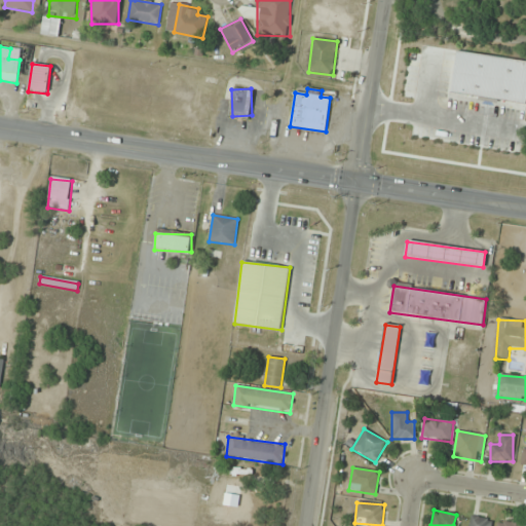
[(490,525),(491,518),(470,517),(468,525),(490,525)]
